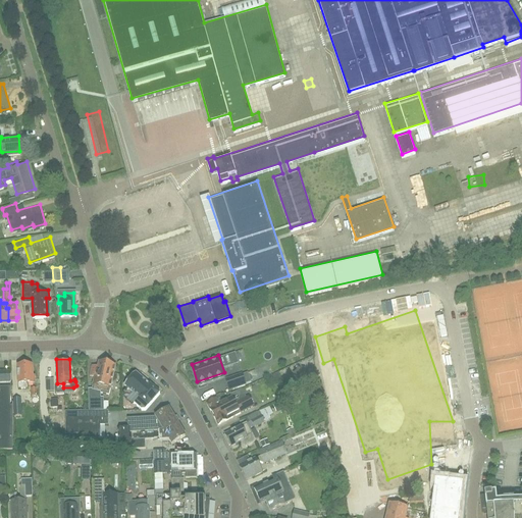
[(92,363),(90,372),(94,373),(93,381),(92,386),(88,386),(89,408),(103,407),(103,395),(100,395),(100,389),(108,391),(110,384),(115,363),(113,363),(112,361),(108,360),(107,361),(99,359),(98,364),(92,363)]
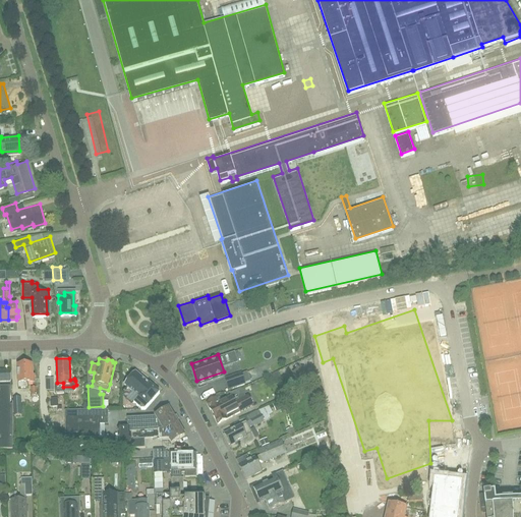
[(19,361),(17,361),(17,380),(18,380),(18,385),(27,385),(26,379),(35,379),(35,371),(33,371),(32,361),(24,361),(23,359),(20,359),(19,361)]
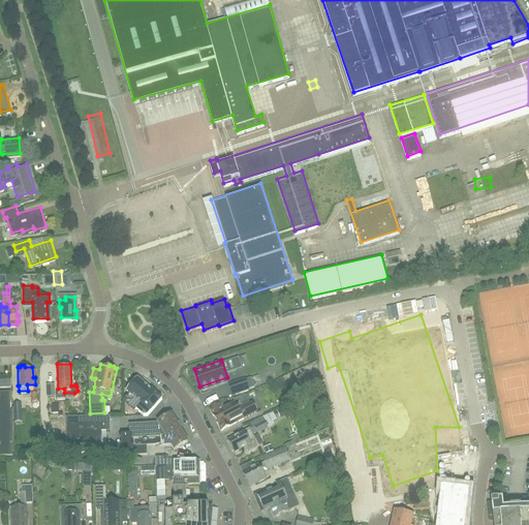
[(0,383),(10,383),(10,372),(0,372),(0,383)]
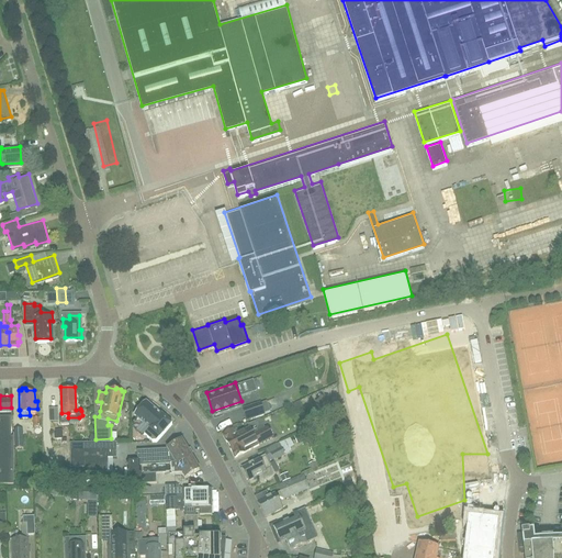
[(132,421),(153,438),(156,438),(159,434),(161,436),(172,424),(170,422),(171,421),(146,399),(138,408),(137,405),(134,410),(135,411),(134,412),(137,415),(132,421)]
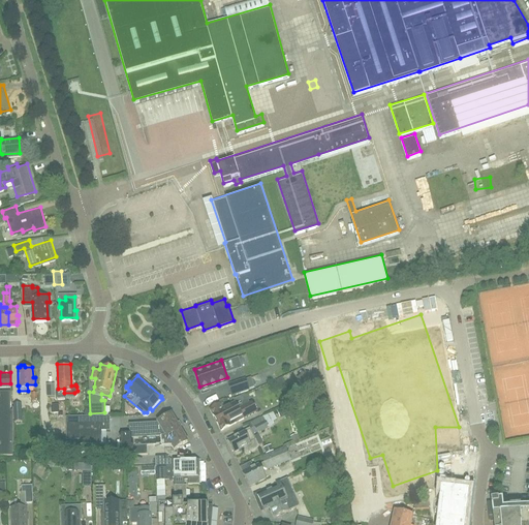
[(231,393),(249,387),(245,375),(228,380),(231,393)]
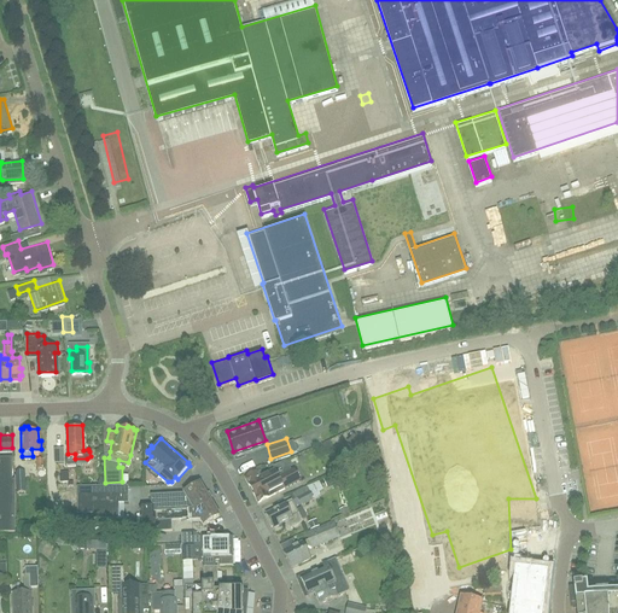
[(299,476),(293,465),(287,468),(281,457),(273,461),(275,466),(266,470),(260,473),(256,468),(245,474),(258,498),(284,485),(299,476)]
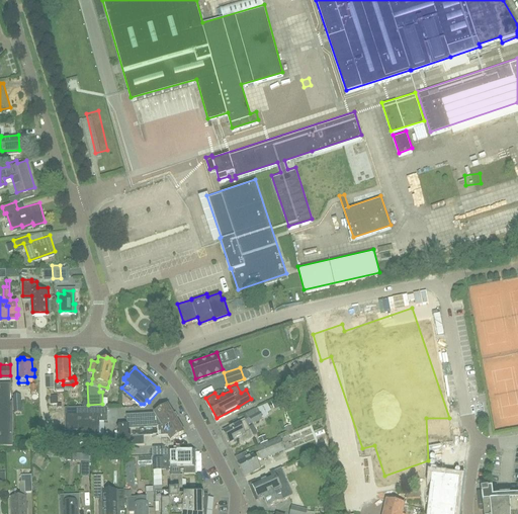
[(12,392),(13,410),(22,409),(21,391),(12,392)]
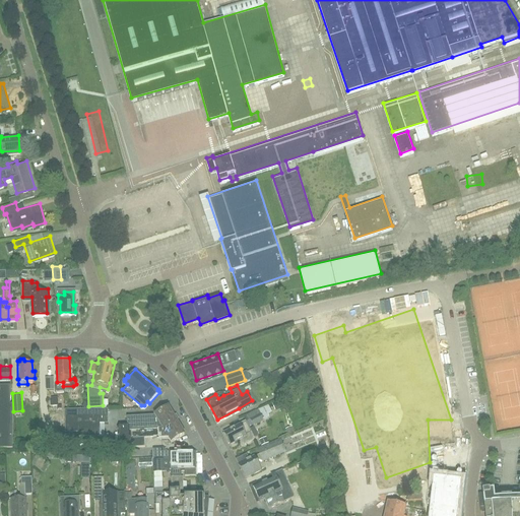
[(281,395),(272,400),(274,406),(284,401),(281,395)]
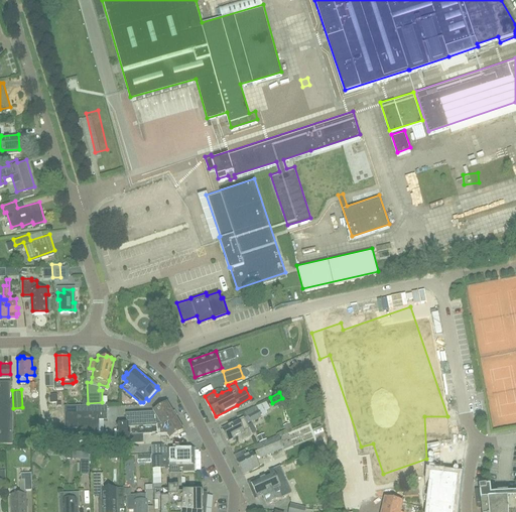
[(222,425),(225,431),(224,432),(226,436),(227,435),(228,437),(238,432),(241,437),(252,432),(245,420),(250,417),(251,419),(262,413),(261,412),(267,409),(266,407),(270,405),(266,398),(252,404),(244,409),(246,414),(243,415),(222,425)]
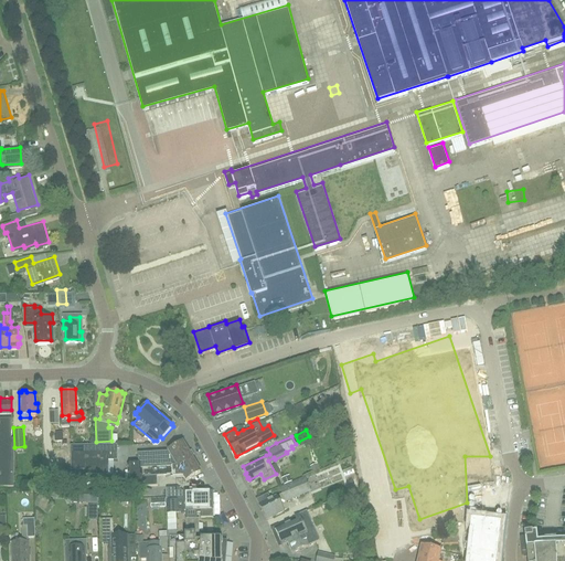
[(127,461),(128,484),(142,483),(142,473),(173,470),(173,473),(183,473),(185,477),(200,468),(182,438),(168,447),(169,448),(138,450),(138,461),(127,461)]
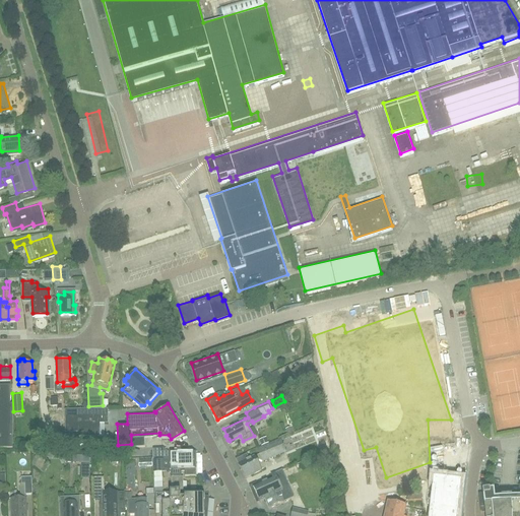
[(108,421),(108,406),(77,406),(77,421),(77,434),(105,434),(105,421),(108,421)]
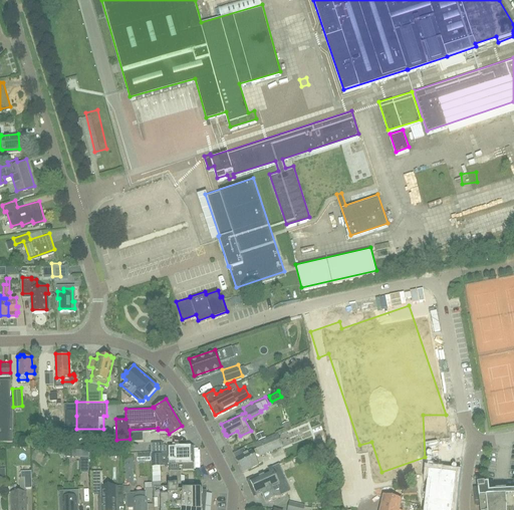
[(254,440),(256,446),(251,448),(245,450),(244,447),(233,451),(242,469),(258,462),(257,461),(262,459),(259,453),(281,444),(280,441),(282,440),(283,442),(288,440),(287,438),(288,437),(283,427),(277,430),(278,431),(254,440)]
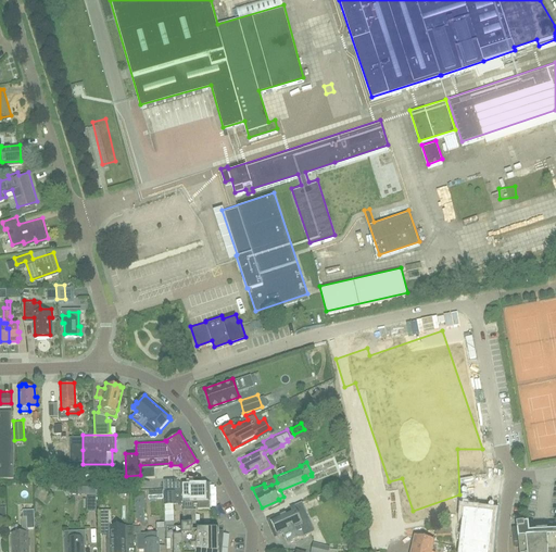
[(164,496),(164,507),(173,507),(173,503),(175,503),(175,498),(176,498),(176,501),(181,501),(181,498),(182,498),(182,499),(184,499),(184,521),(196,521),(196,507),(193,507),(193,501),(198,500),(198,505),(210,505),(209,481),(182,481),(182,486),(175,486),(175,475),(163,476),(164,496)]
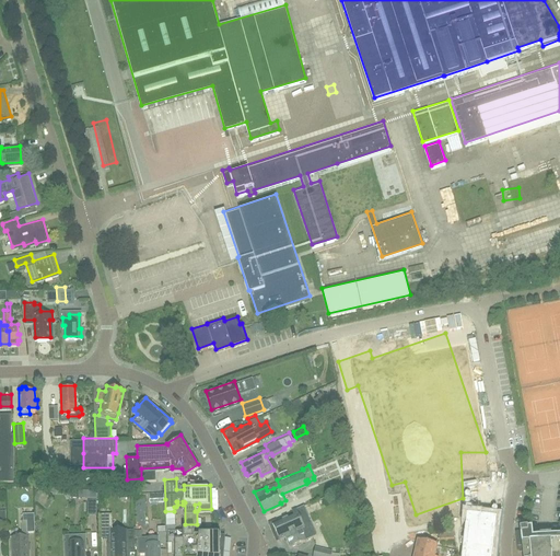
[(79,483),(79,495),(96,495),(96,483),(79,483)]
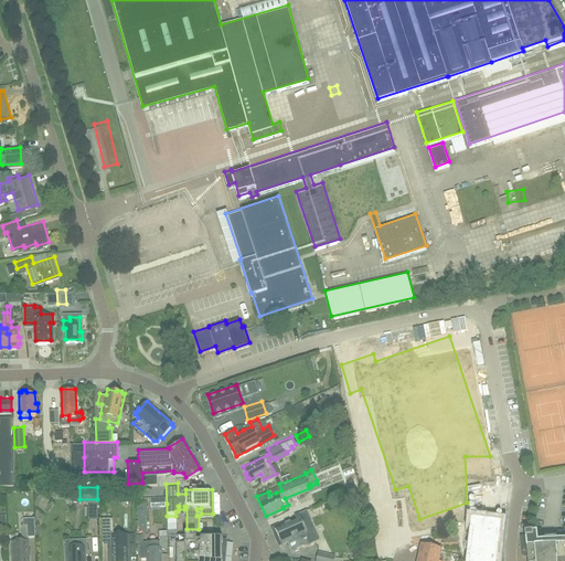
[(498,560),(503,509),(472,506),(468,552),(472,553),(470,560),(498,560)]
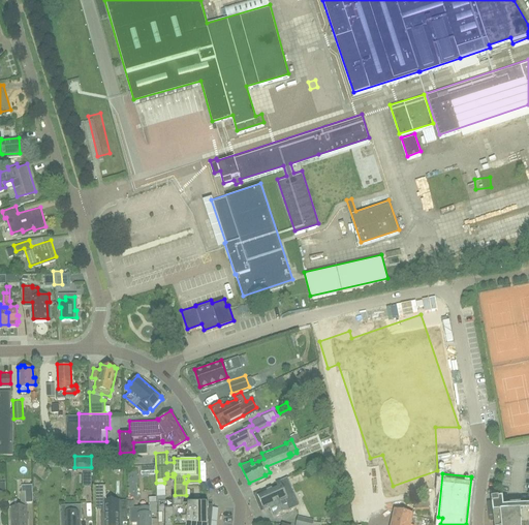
[(260,507),(269,503),(274,514),(299,502),(286,474),(276,480),(277,484),(261,490),(260,489),(253,492),(260,507)]
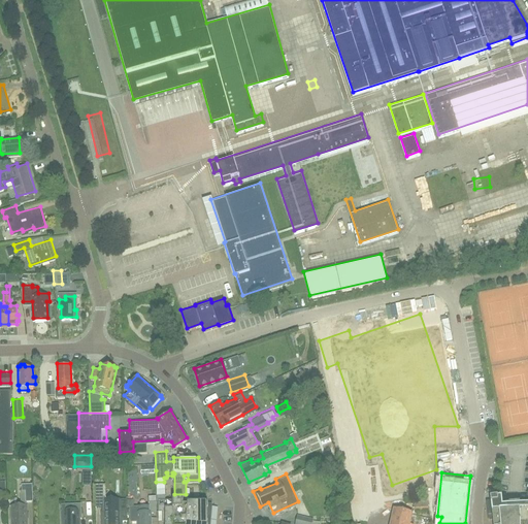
[(25,488),(26,498),(27,498),(33,498),(32,481),(21,481),(22,488),(25,488)]
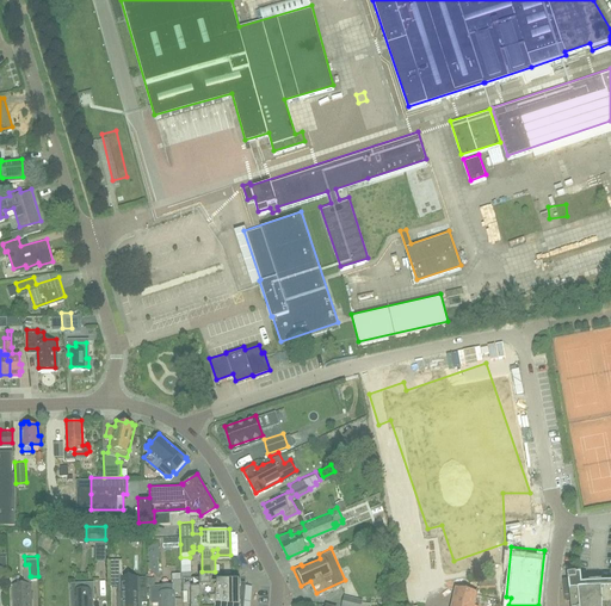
[(116,589),(116,605),(141,605),(141,599),(146,599),(144,574),(139,574),(139,573),(125,573),(122,570),(122,556),(109,556),(109,583),(117,583),(117,589),(116,589)]
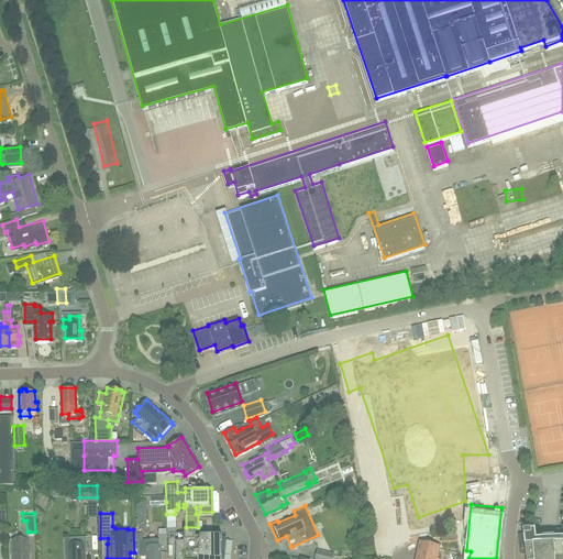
[(157,526),(158,537),(139,537),(139,555),(146,555),(146,558),(161,558),(161,544),(166,544),(166,526),(157,526)]
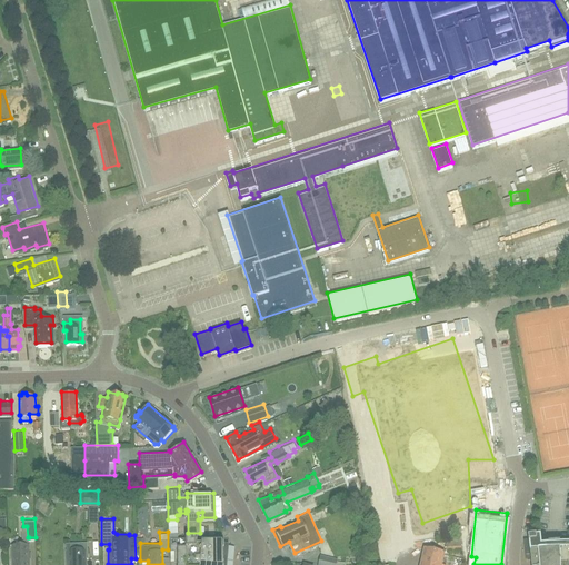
[(178,558),(177,564),(226,564),(228,541),(223,539),(201,541),(200,535),(178,535),(170,535),(170,548),(175,548),(175,558),(178,558)]
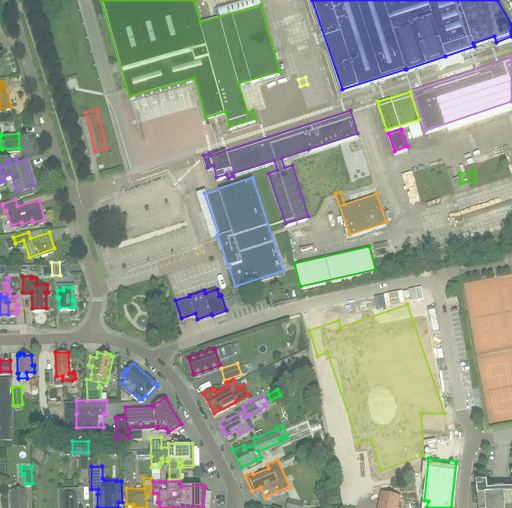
[(381,491),(377,507),(399,507),(401,505),(397,505),(402,482),(377,483),(377,490),(381,491)]
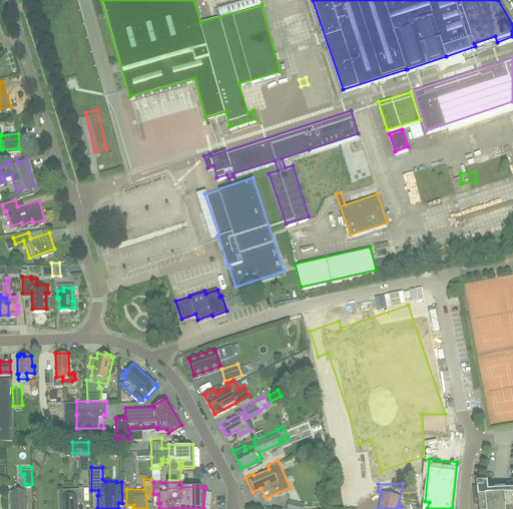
[(512,508),(512,490),(509,491),(503,491),(501,491),(500,491),(501,494),(493,494),(491,495),(489,495),(487,495),(487,494),(486,492),(487,492),(486,486),(486,484),(485,483),(476,484),(472,484),(473,489),(473,493),(474,498),(478,497),(479,507),(479,508),(512,508)]
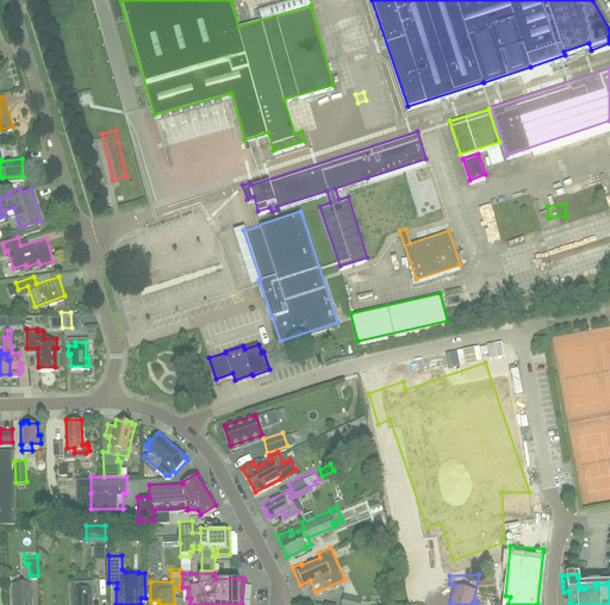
[(75,586),(74,586),(74,604),(91,604),(91,596),(94,596),(94,586),(93,586),(93,579),(75,579),(75,586)]
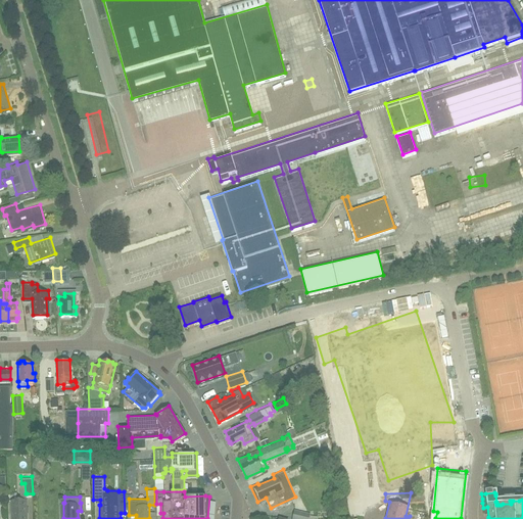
[(27,518),(27,498),(20,499),(19,499),(11,499),(11,518),(27,518)]
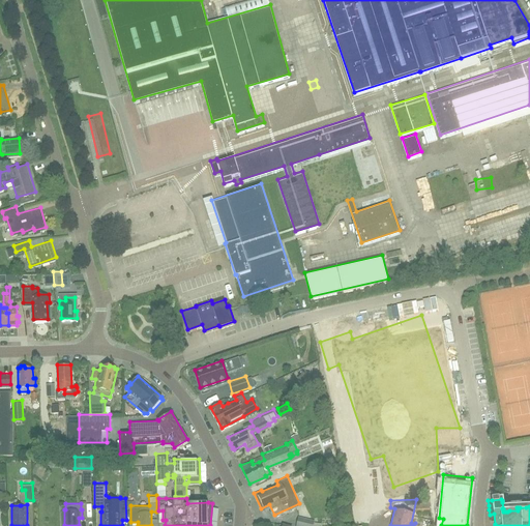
[(295,525),(300,525),(312,525),(313,525),(317,525),(322,525),(324,522),(314,519),(315,517),(297,514),(295,525)]
